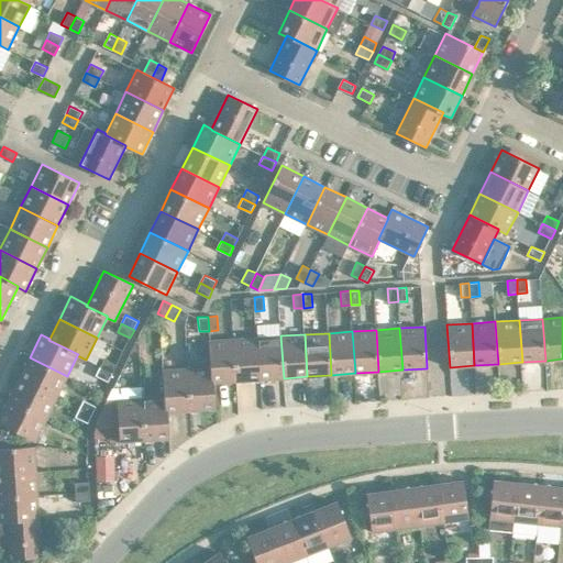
[(280,335),(257,338),(260,379),(284,378),(280,335)]
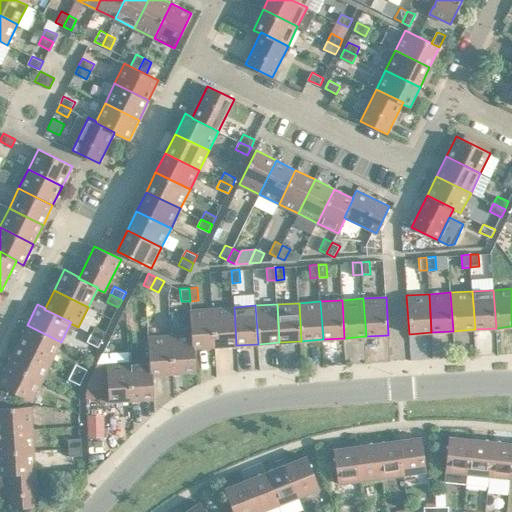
[(234,307),(212,308),(215,346),(236,345),(234,307)]
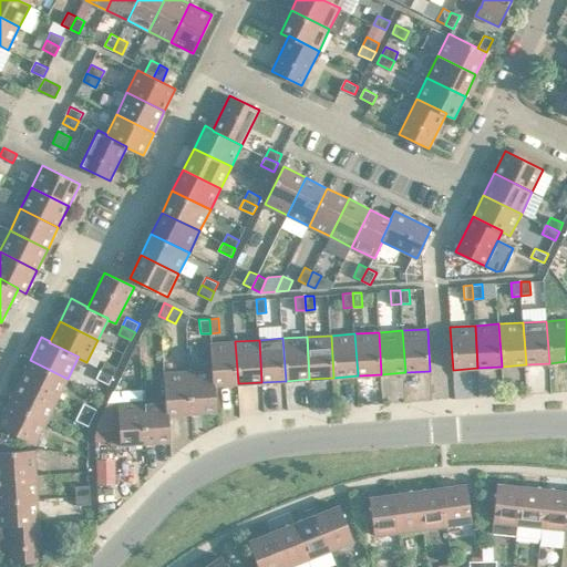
[(210,343),(212,370),(213,370),(214,385),(215,385),(238,383),(235,341),(210,343)]
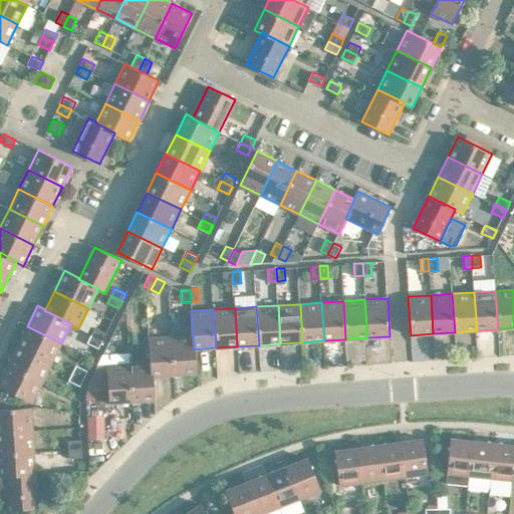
[(27,326),(17,345),(52,362),(61,343),(27,326)]
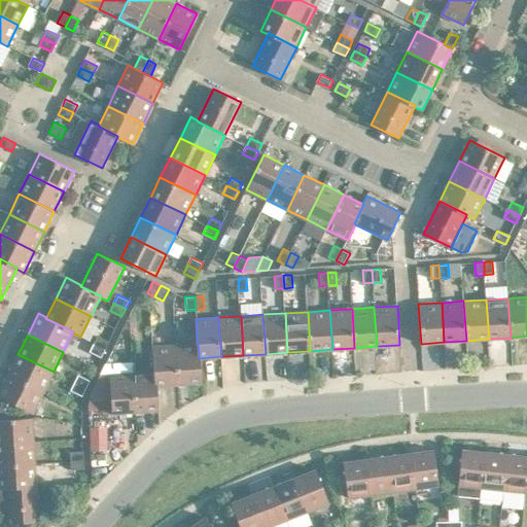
[(98,336),(94,344),(105,349),(109,342),(98,336)]
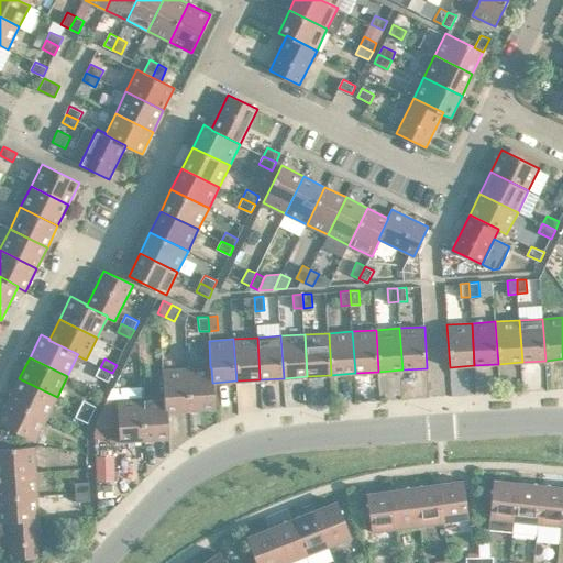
[(112,373),(100,367),(96,375),(109,382),(112,373)]
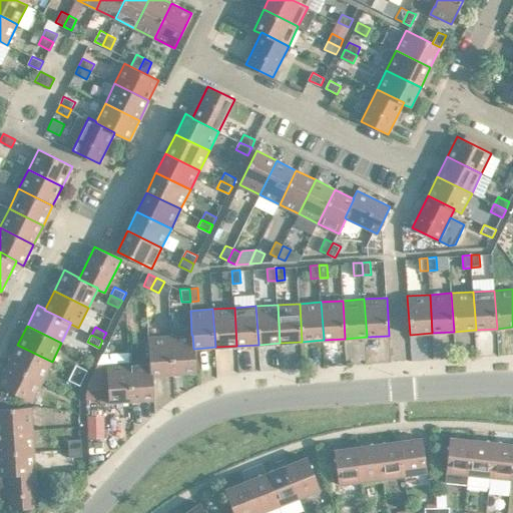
[(191,335),(171,336),(173,374),(196,373),(194,349),(193,349),(192,335),(191,335)]
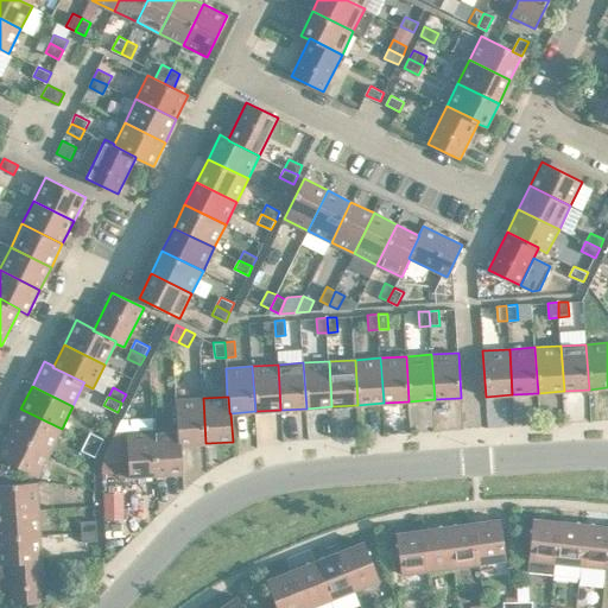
[(176,400),(178,429),(179,429),(181,445),(182,445),(206,443),(203,398),(176,400)]
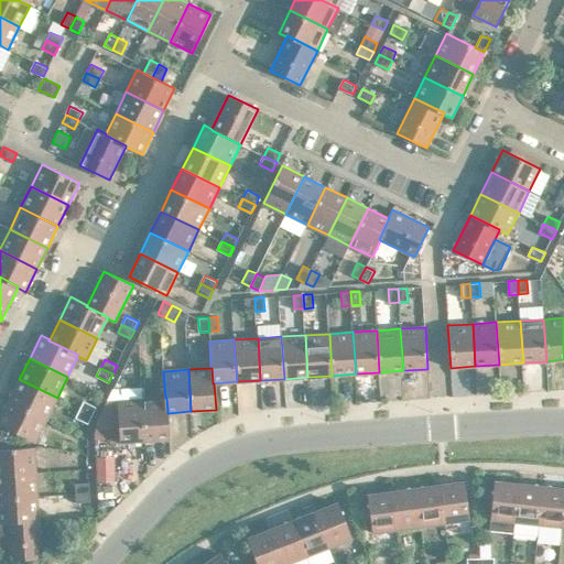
[(19,379),(9,401),(46,420),(57,398),(19,379)]
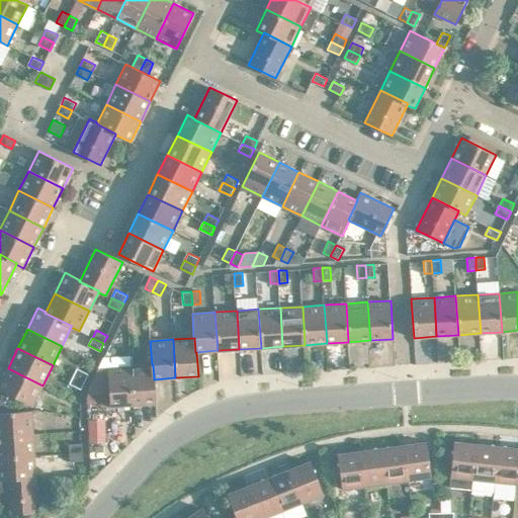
[(152,365),(131,366),(134,405),(156,404),(155,379),(154,379),(153,365),(152,365)]
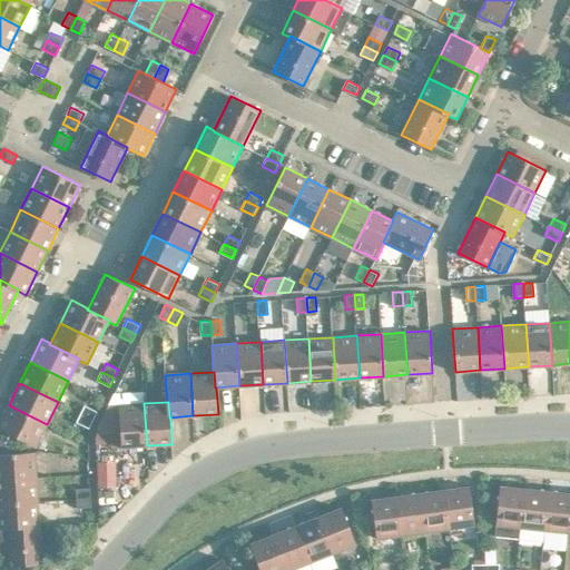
[(147,445),(144,403),(118,404),(120,433),(110,434),(111,448),(147,445)]
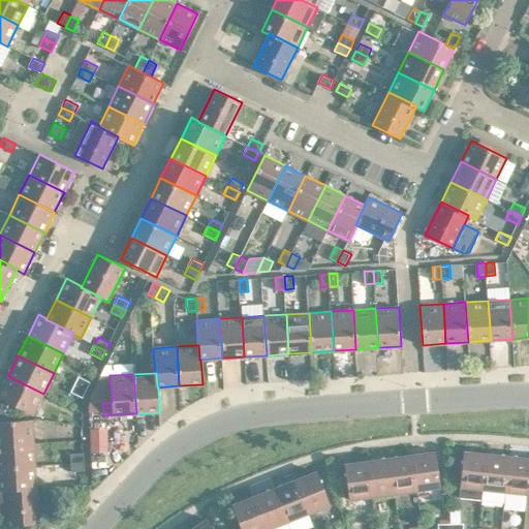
[(8,376),(0,392),(0,410),(5,411),(9,403),(33,414),(43,394),(8,376)]
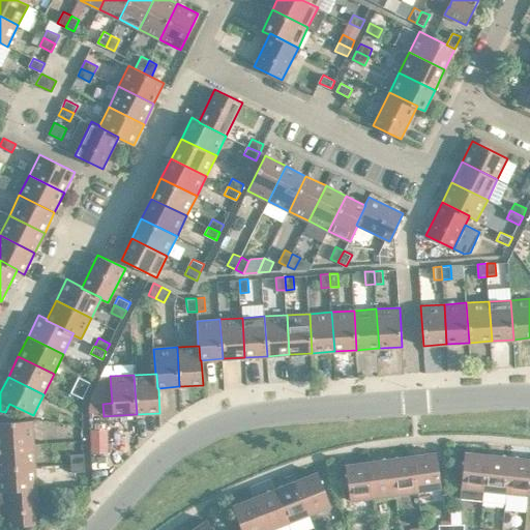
[(79,377),(75,384),(87,390),(91,382),(79,377)]
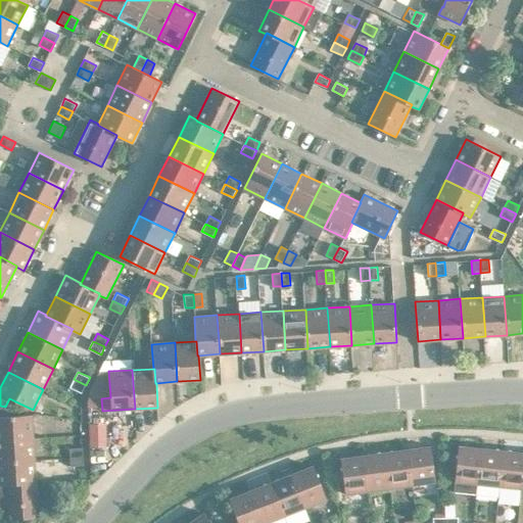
[(86,385),(74,379),(69,387),(82,393),(86,385)]
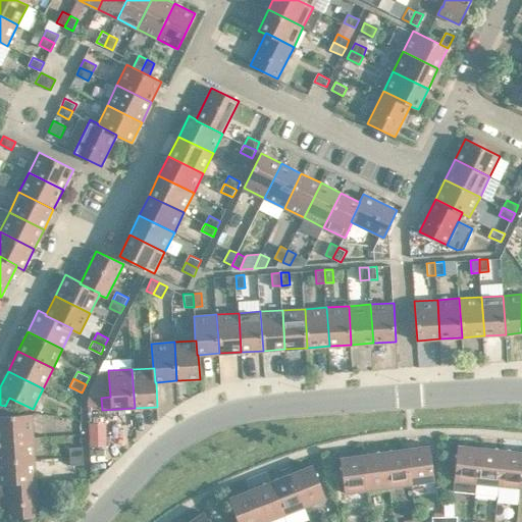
[(0,405),(0,438),(34,436),(32,414),(6,415),(5,406),(0,405)]
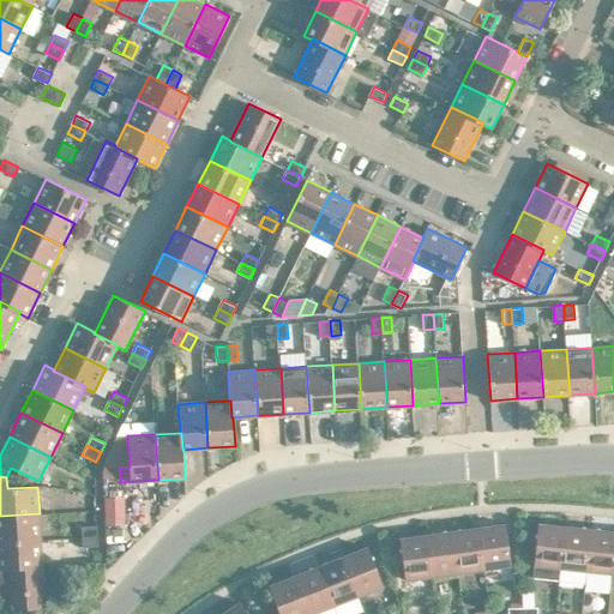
[(125,497),(106,498),(107,525),(125,524),(125,497)]
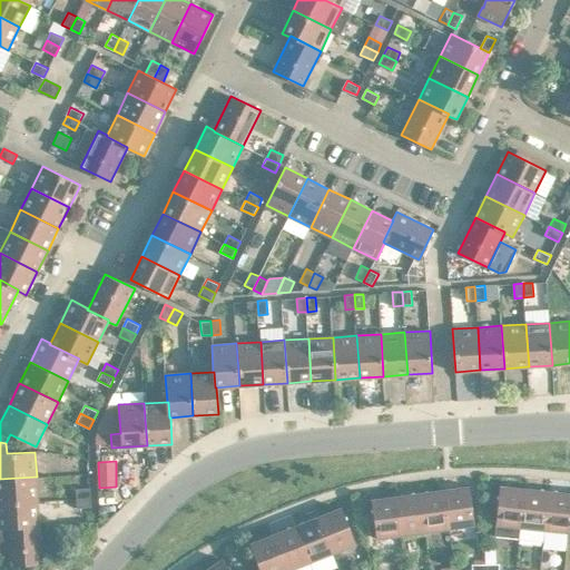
[(0,479),(0,503),(38,501),(37,477),(0,479)]
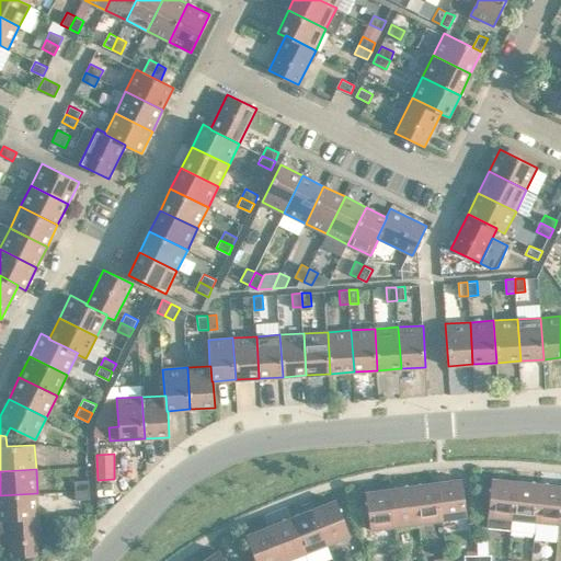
[(461,479),(437,482),(442,521),(467,517),(461,479)]
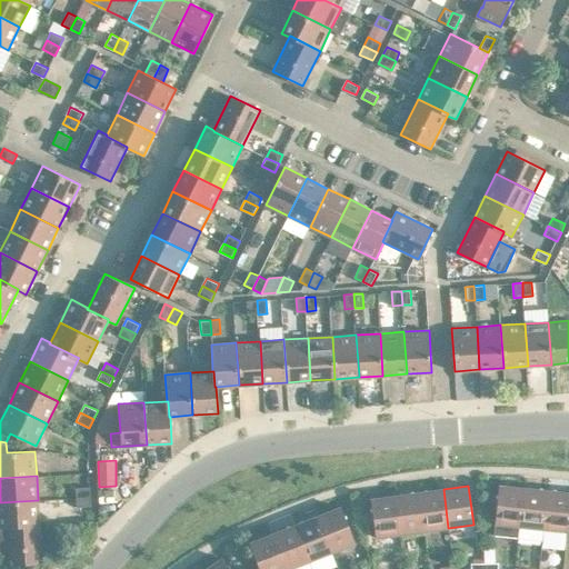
[(496,523),(520,527),(523,488),(499,486),(496,523)]
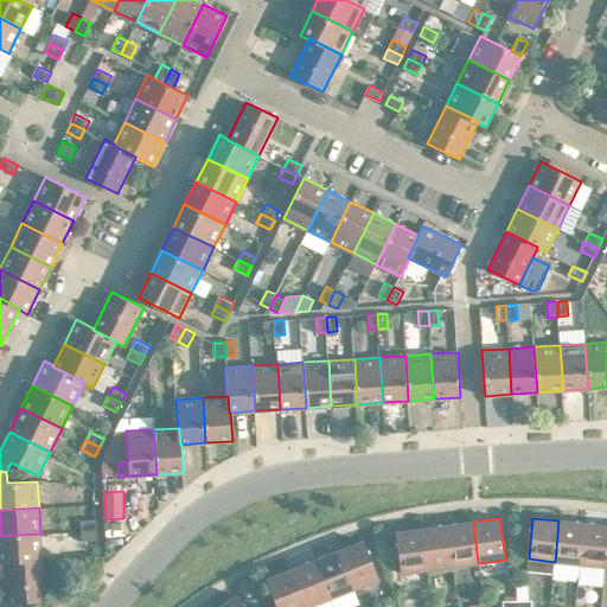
[(81,521),(82,530),(97,529),(96,519),(81,521)]
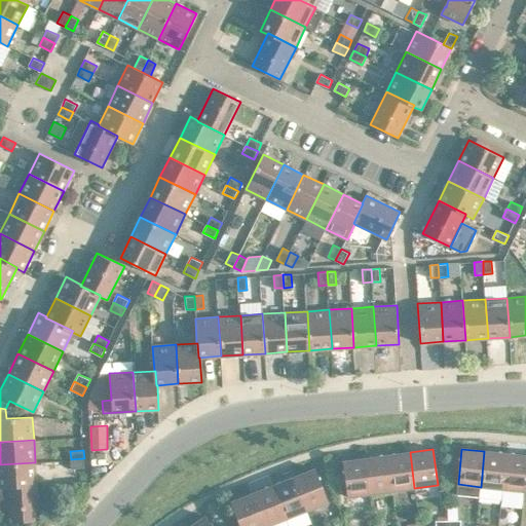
[(481,487),(502,489),(506,453),(484,451),(481,487)]
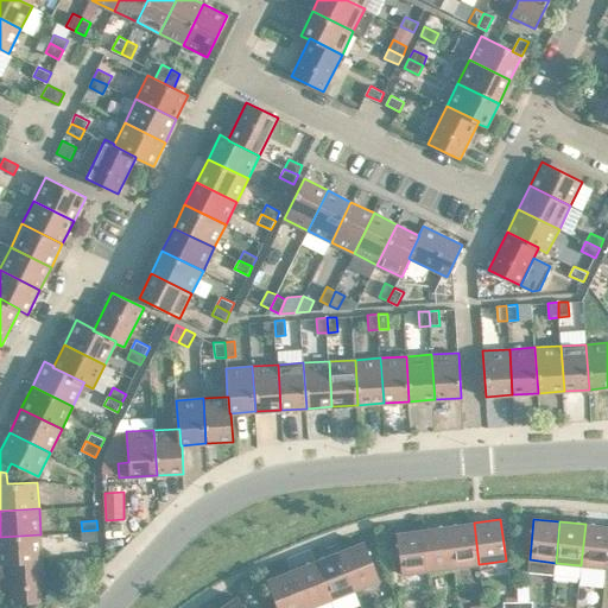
[(474,523),(448,526),(454,567),(479,564),(474,523)]
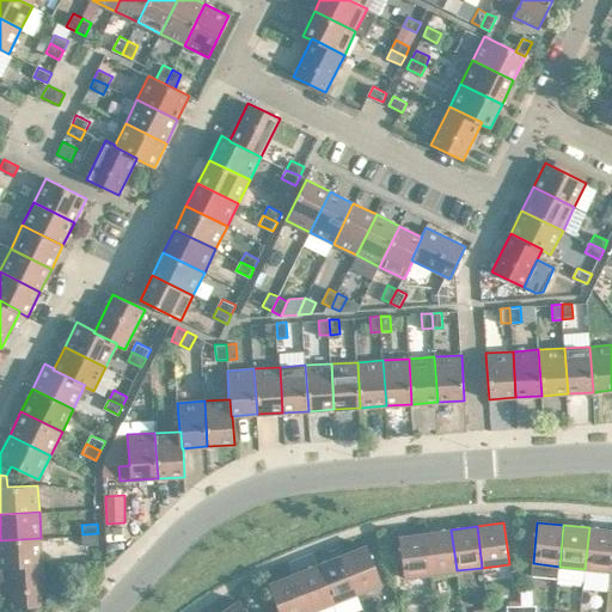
[(585,569),(611,571),(611,556),(611,530),(589,527),(585,569)]
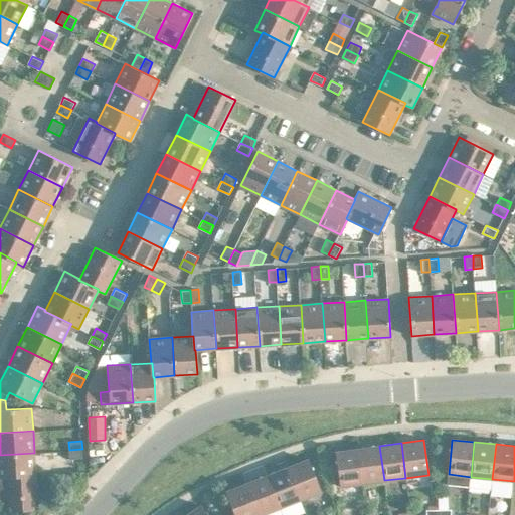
[(379,446),(358,449),(363,483),(384,480),(379,446)]
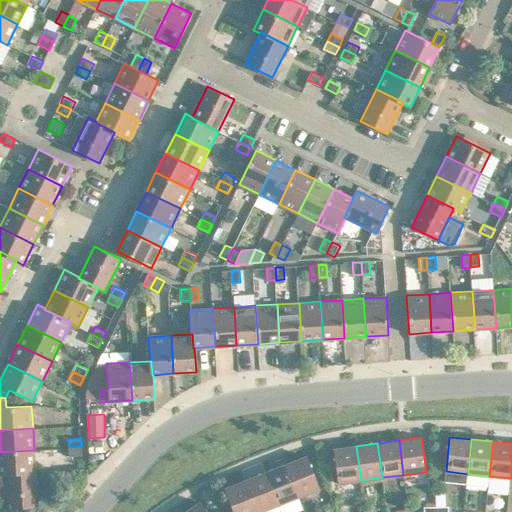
[(82,446),(69,447),(69,456),(82,455),(82,446)]
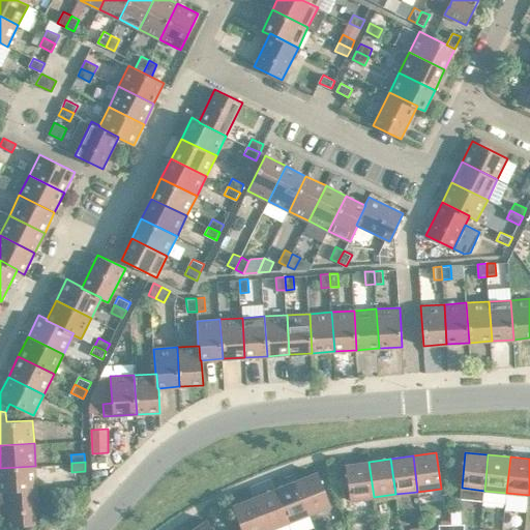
[(374,497),(369,462),(346,465),(350,500),(374,497)]
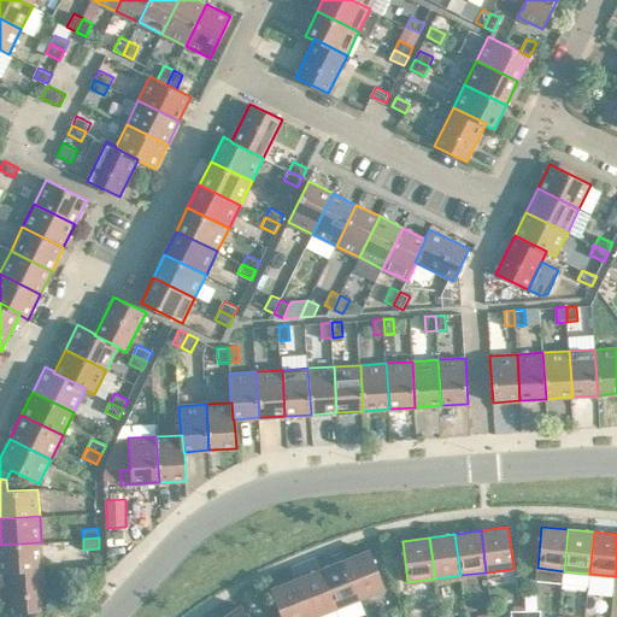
[(0,573),(7,573),(7,571),(43,569),(41,542),(0,545),(0,573)]
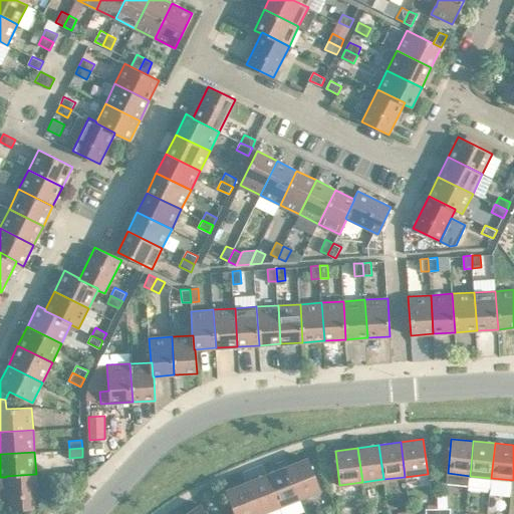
[(307,458),(287,466),(299,499),(320,490),(307,458)]
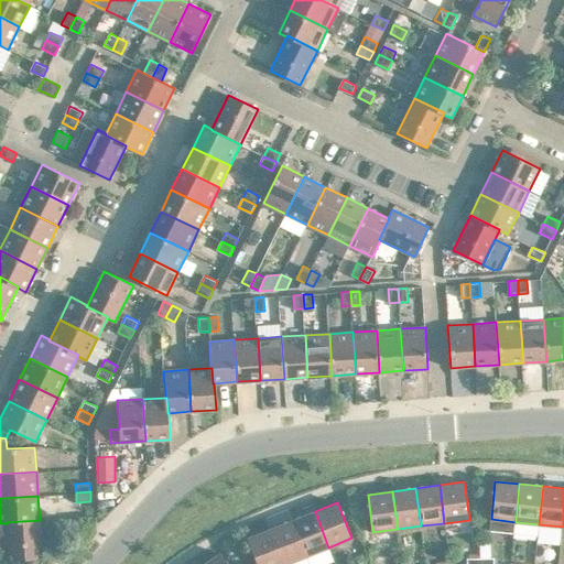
[(315,511),(293,520),(306,556),(328,548),(315,511)]
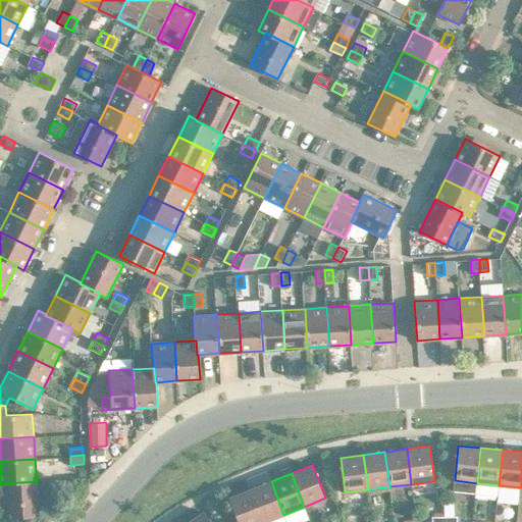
[(71,478),(72,487),(86,486),(85,477),(71,478)]
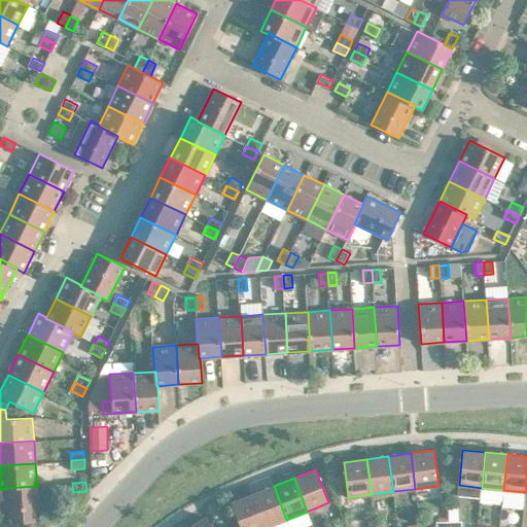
[(6,488),(6,489),(8,524),(39,522),(37,486),(6,488)]
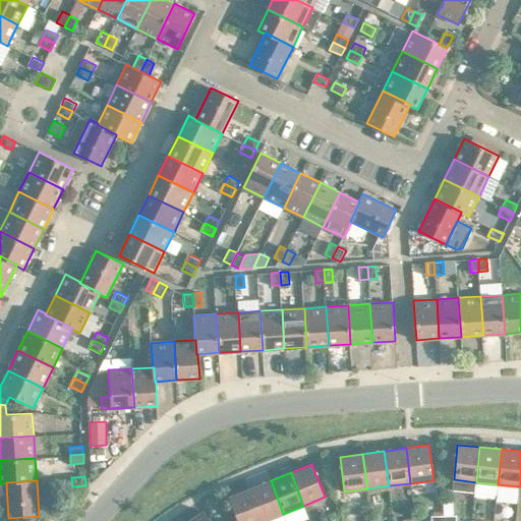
[(271,480),(249,488),(263,520),(264,520),(283,514),(271,480)]
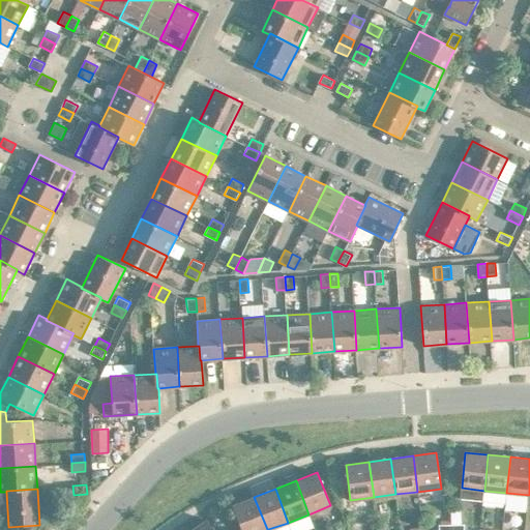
[(267,529),(254,497),(233,505),(242,529),(267,529)]
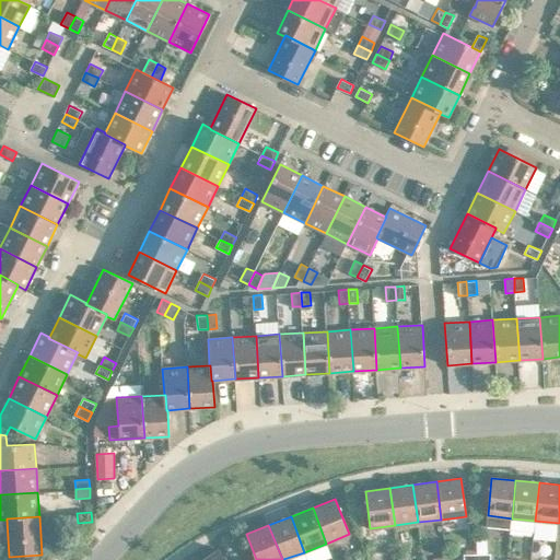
[(226,559),(219,549),(202,559),(226,559)]
